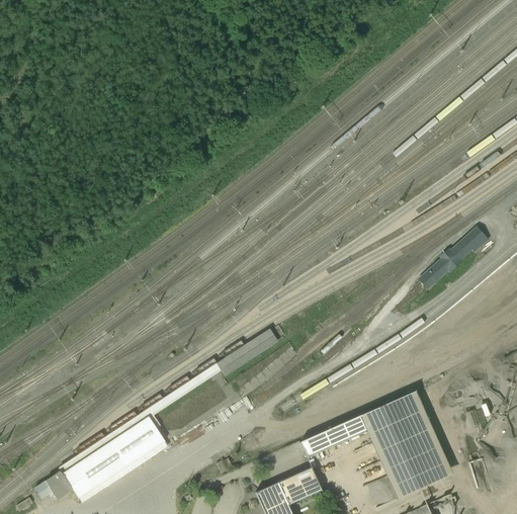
[(418,272),(429,285),(490,235),(479,222),(418,272)]
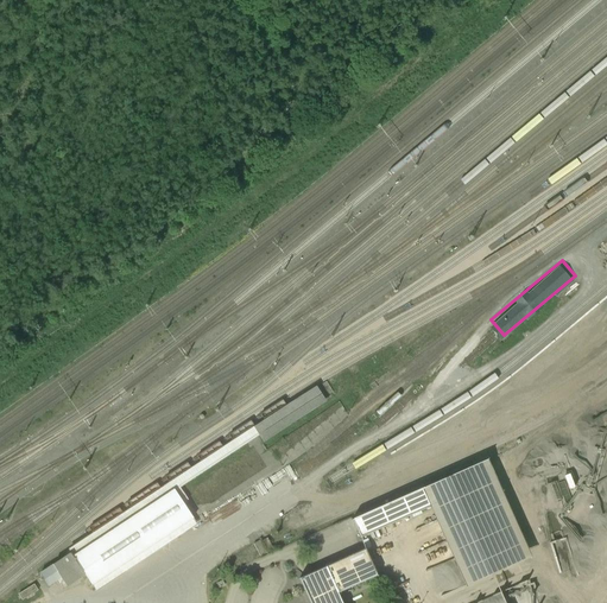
[(292,417),(328,397),(321,383),(242,425),(247,433),(261,426),(260,424),(274,417),(274,416),(284,411),(286,414),(290,413),(292,417)]
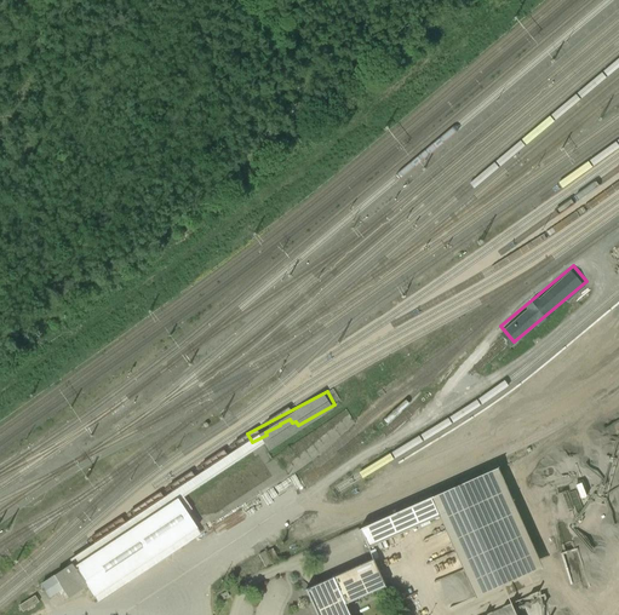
[(439,516),(476,597),(542,568),(497,467),(430,496),(439,516)]
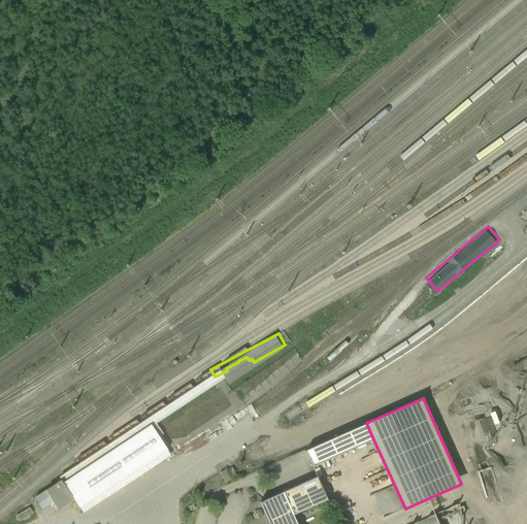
[(61,473),(85,510),(171,454),(153,424),(149,418),(61,473)]
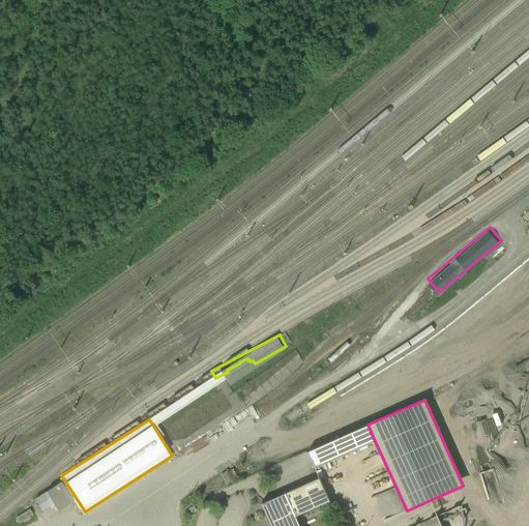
[(368,425),(307,451),(315,468),(375,441),(368,425)]
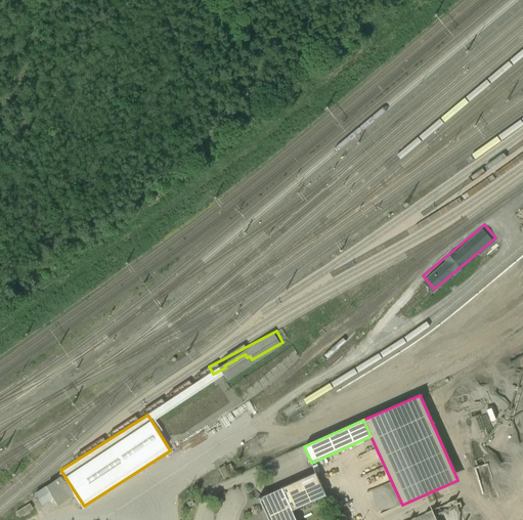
[(327,495),(316,472),(260,497),(269,519),(297,519),(293,511),(327,495)]
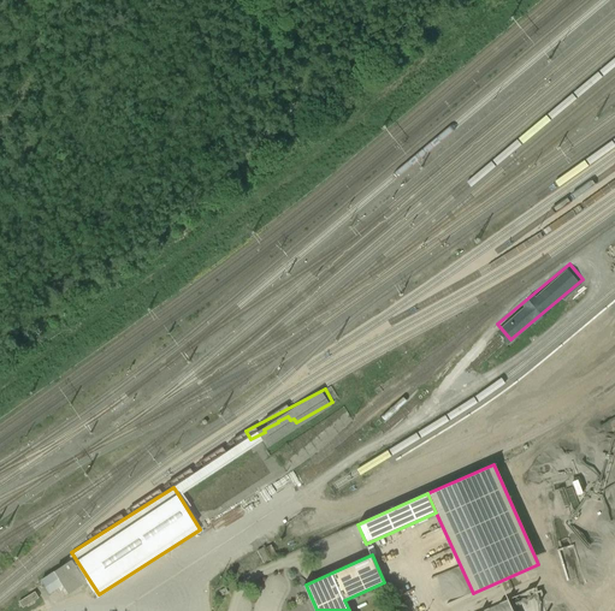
[(24,601),(40,593),(37,587),(21,594),(24,601)]
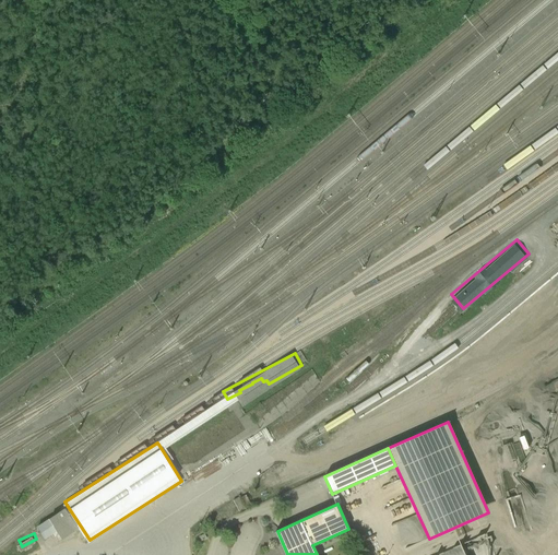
All buildings are outlined.
